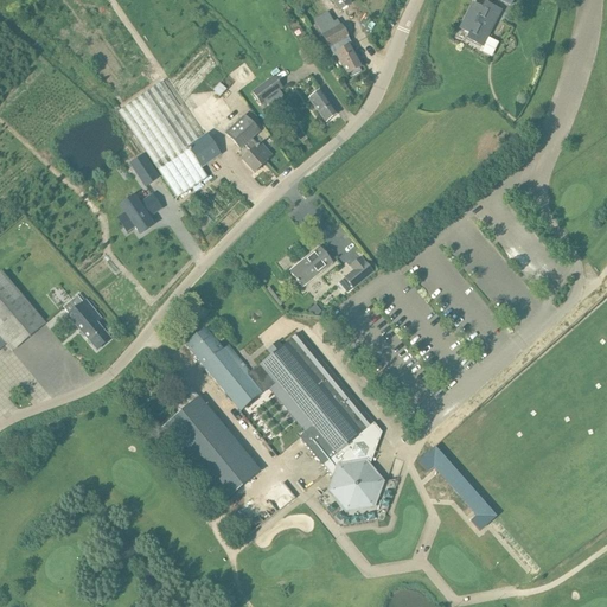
[(331,0),(337,8),(338,11),(351,4),(347,0),(331,0)]
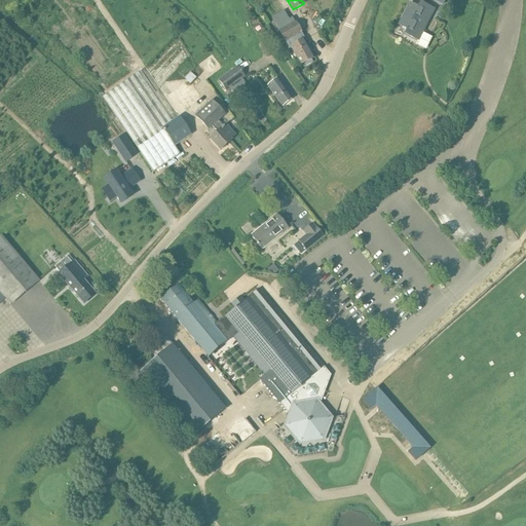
[(406,34),(418,40),(435,9),(421,2),(419,7),(411,3),(400,26),(408,30),(406,34)]
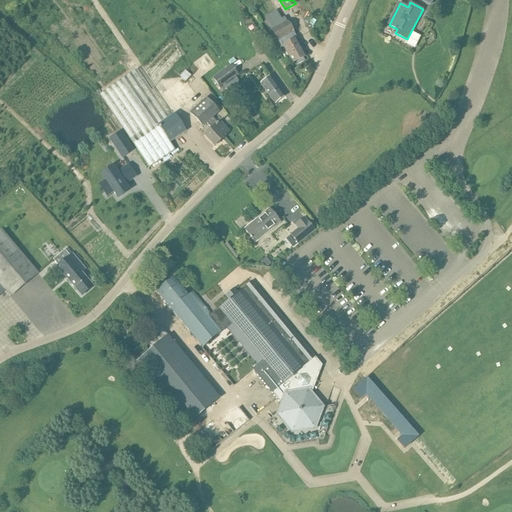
[(271,30),(277,42),(278,41),(281,47),(283,46),(293,64),(294,63),(295,66),(305,61),(303,58),(304,58),(294,39),(297,38),(287,21),(287,22),(271,30)]
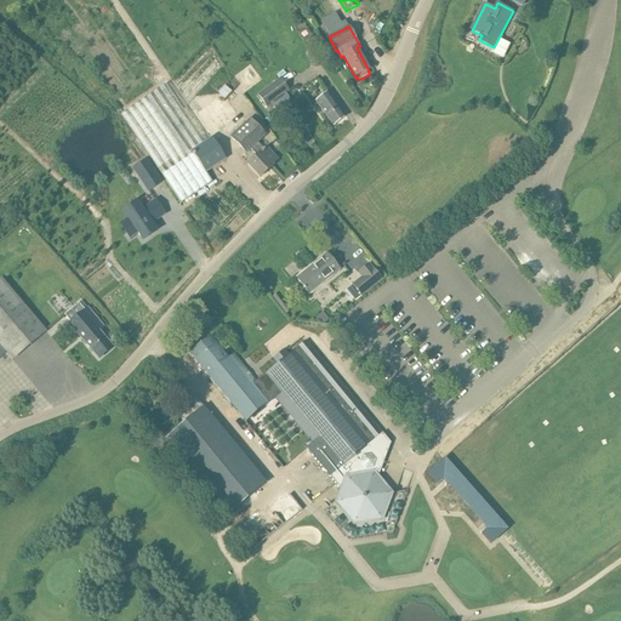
[(290,92),(279,79),(257,95),(267,108),(290,92)]
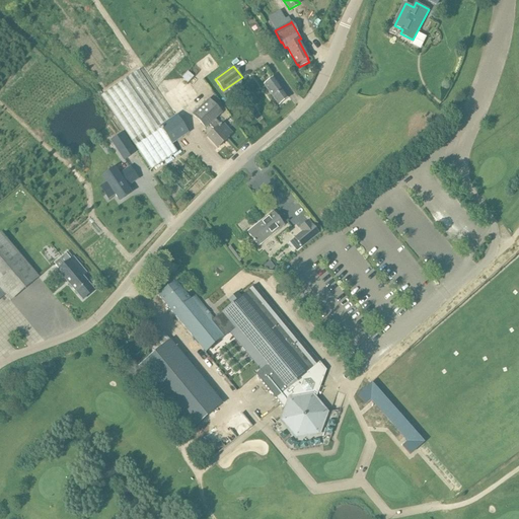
[(140,72),(104,95),(101,97),(151,169),(177,152),(172,145),(189,133),(176,116),(171,120),(140,72)]
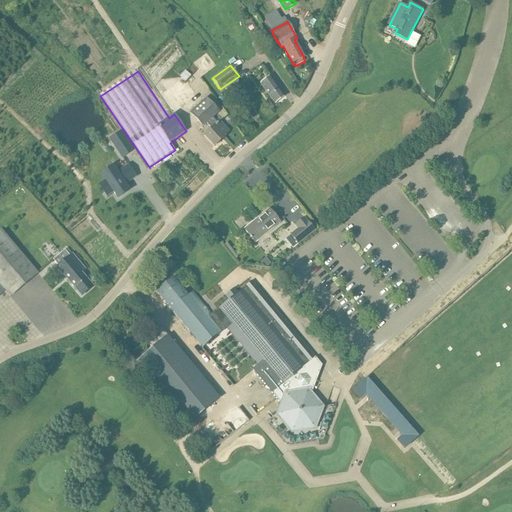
[(284,96),(278,88),(270,77),(260,84),(275,103),(284,96)]
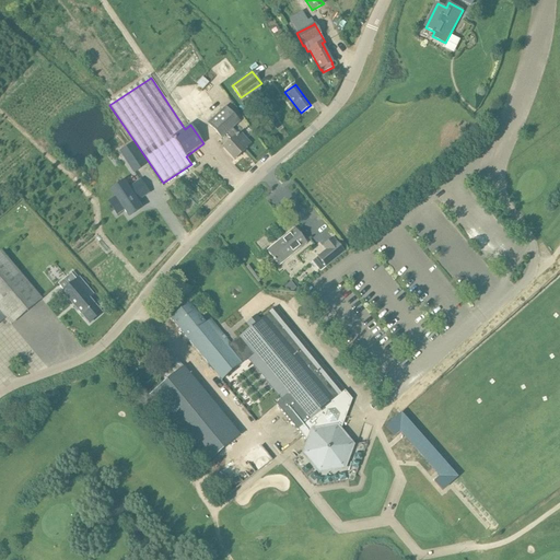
[(223,149),(226,152),(234,161),(246,150),(245,149),(251,144),(240,133),(237,136),(233,129),(241,123),(225,106),(207,124),(222,140),(225,136),(231,142),(223,149)]
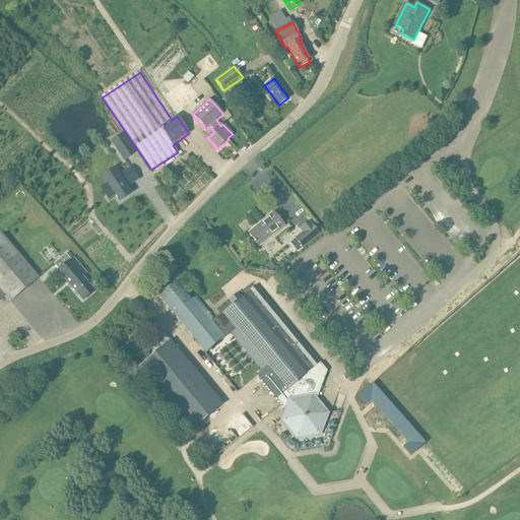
[(123,133),(110,141),(124,161),(137,153),(123,133)]
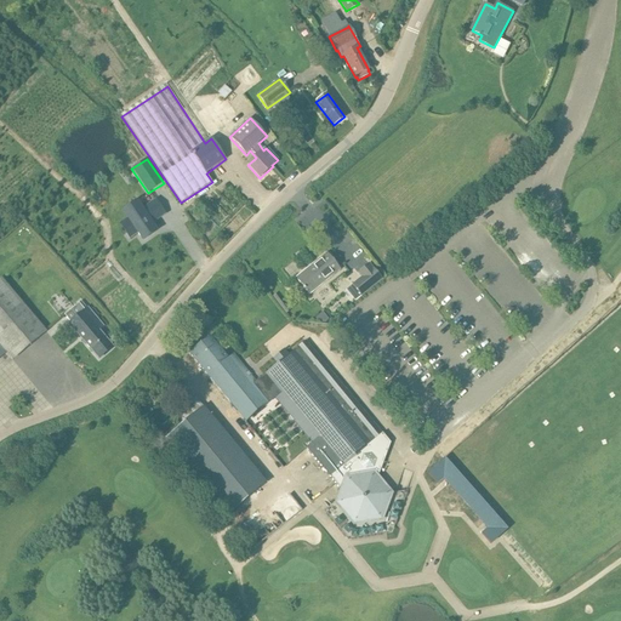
[(126,218),(119,223),(130,239),(137,234),(142,243),(158,232),(153,223),(166,215),(155,199),(142,208),(137,200),(121,210),(126,218)]
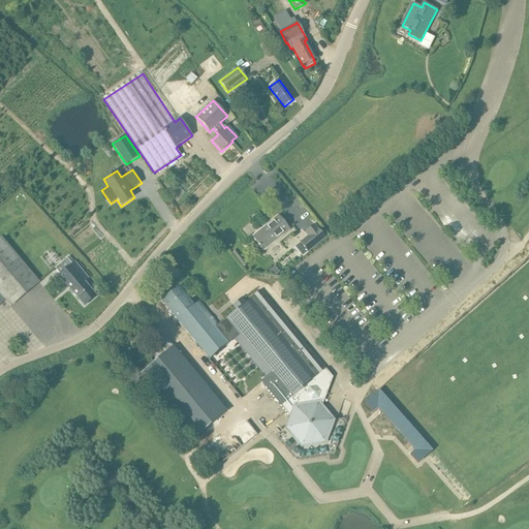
[(335,211),(327,217),(330,221),(338,214),(335,211)]
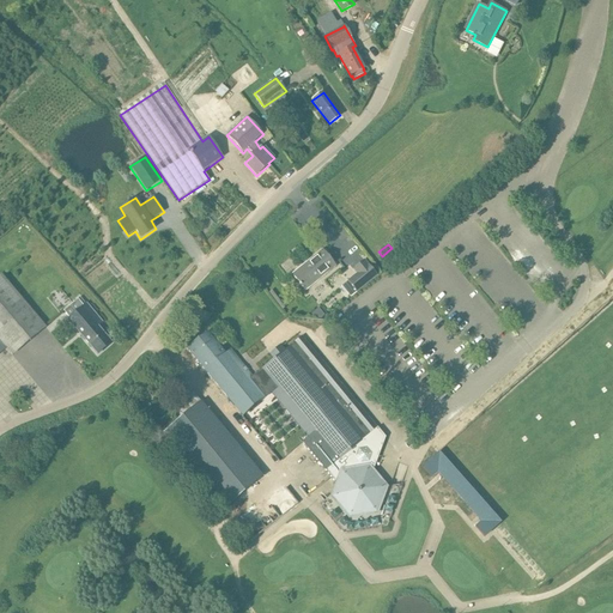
[(292,274),(299,284),(305,291),(335,267),(322,250),(292,274)]
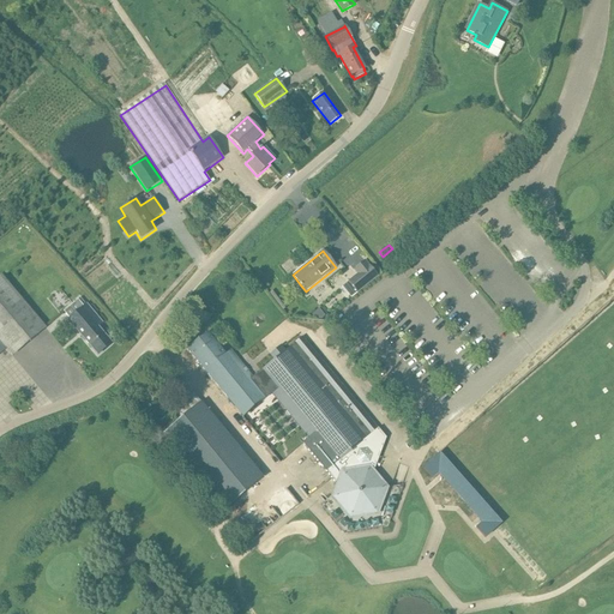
[(356,275),(347,282),(348,282),(356,294),(378,277),(365,260),(353,270),(356,275)]
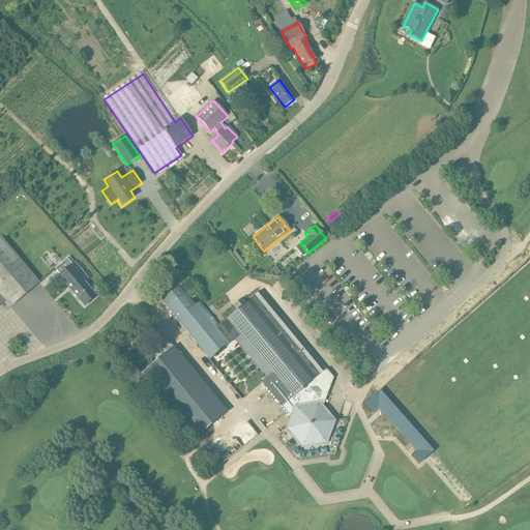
[(0,304),(5,300),(10,306),(39,283),(32,274),(2,238),(0,239),(0,304)]
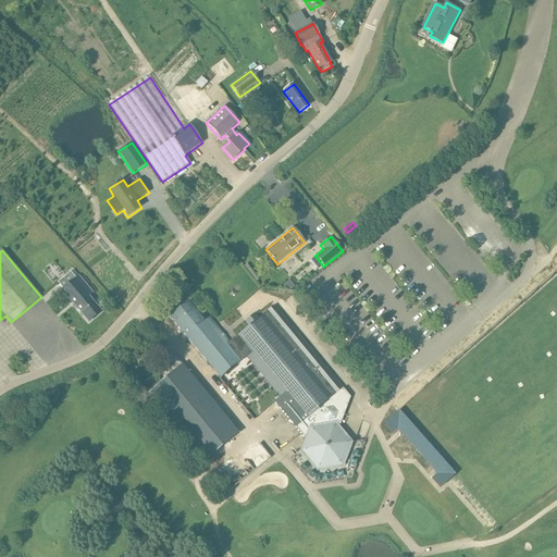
[(91,293),(85,284),(79,279),(63,293),(88,322),(100,311),(88,296),(91,293)]
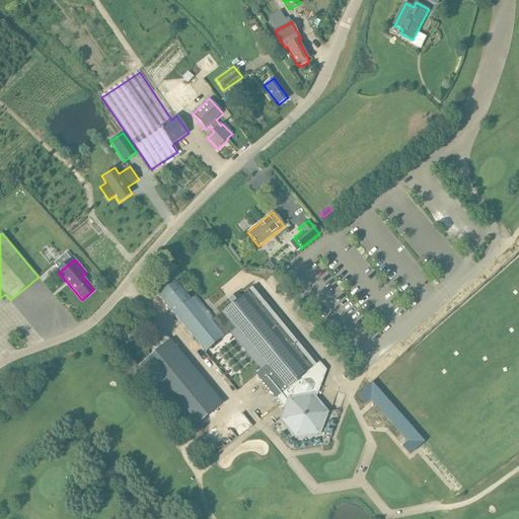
[(270,261),(264,266),(267,269),(272,270),(275,268),(270,261)]
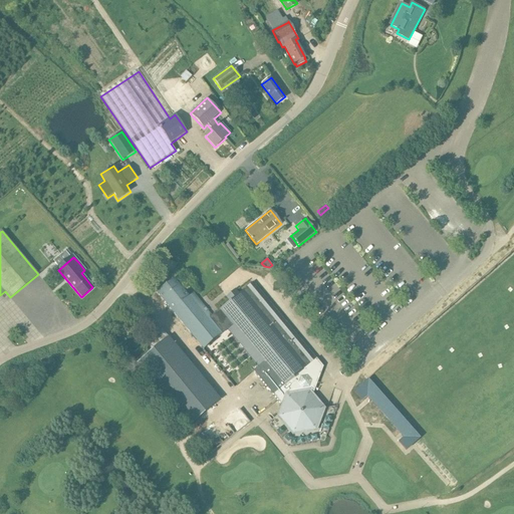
[(225,331),(212,316),(193,293),(189,297),(174,279),(158,293),(203,349),(225,331)]
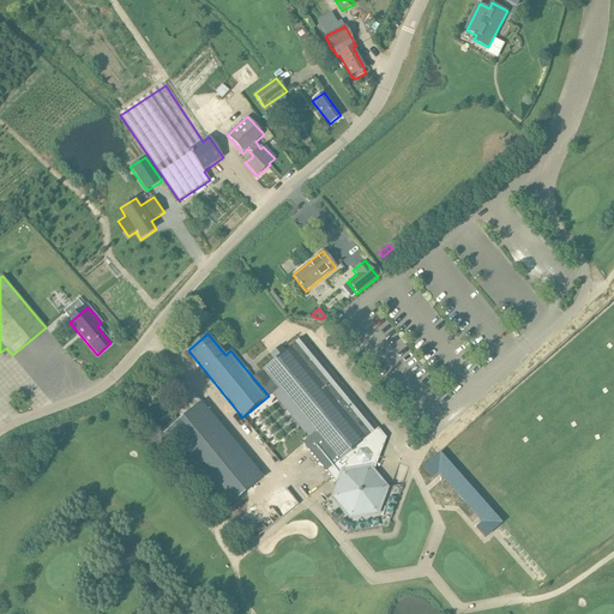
[(374,470),(386,439),(386,438),(378,429),(302,337),(286,351),(281,345),(269,356),(274,362),(253,378),(269,396),(272,393),(308,438),(302,443),(336,483),(330,498),(349,522),(379,517),(389,488),(374,470)]
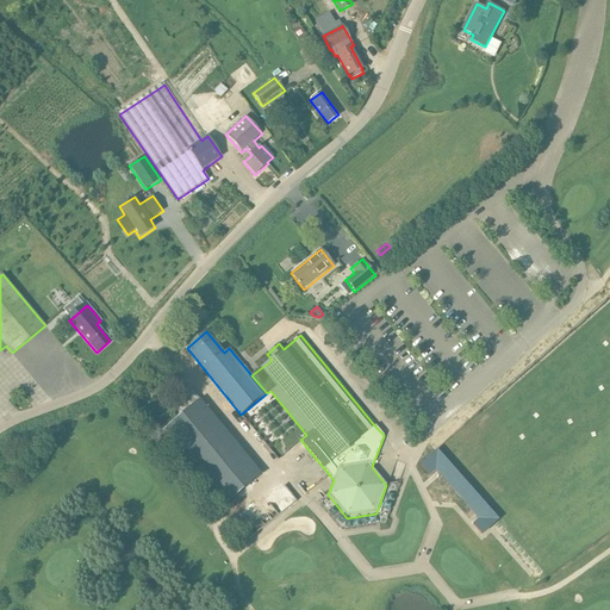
[(223,506),(228,502),(261,474),(200,400),(162,431),(223,506)]
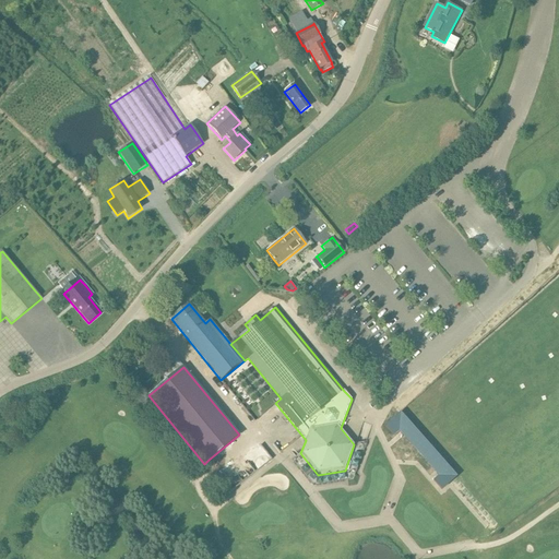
[(442,490),(458,476),(438,453),(436,450),(401,411),(384,425),(393,435),(399,430),(438,475),(432,479),(442,490)]
